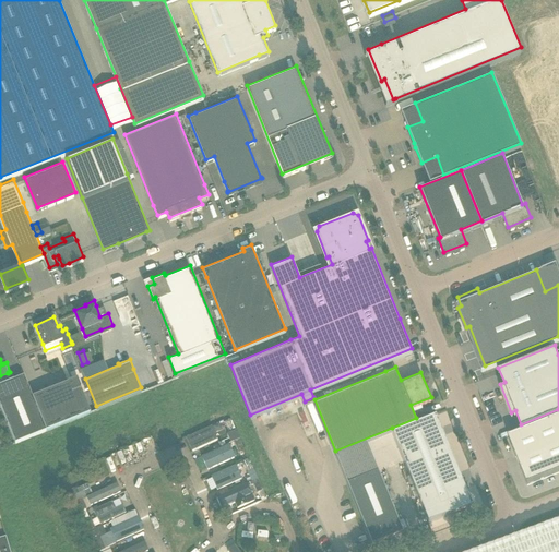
[(0,402),(15,439),(46,426),(32,392),(23,371),(13,375),(0,380),(0,402)]
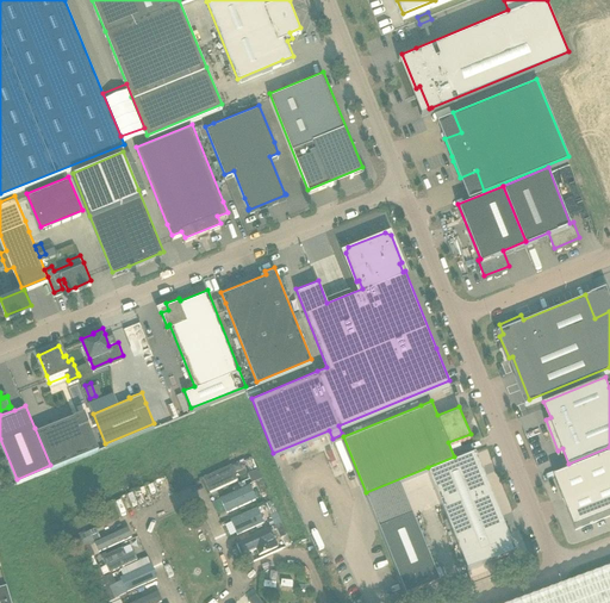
[(50,465),(98,446),(87,418),(88,418),(83,409),(74,412),(35,428),(50,465)]
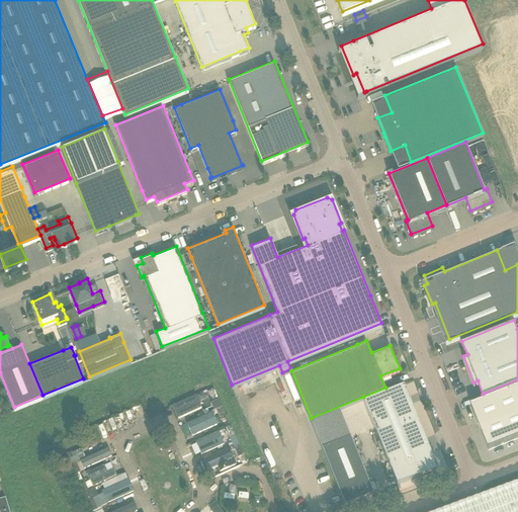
[(433,455),(403,380),(385,388),(363,397),(397,480),(416,472),(416,473),(437,463),(434,455),(433,455)]
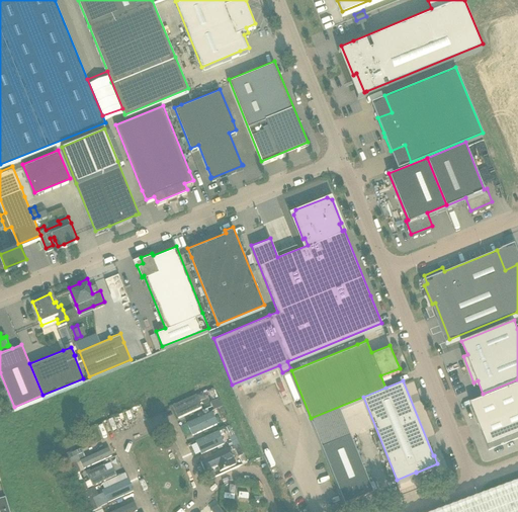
[(517,432),(517,381),(470,401),(489,445),(517,432)]
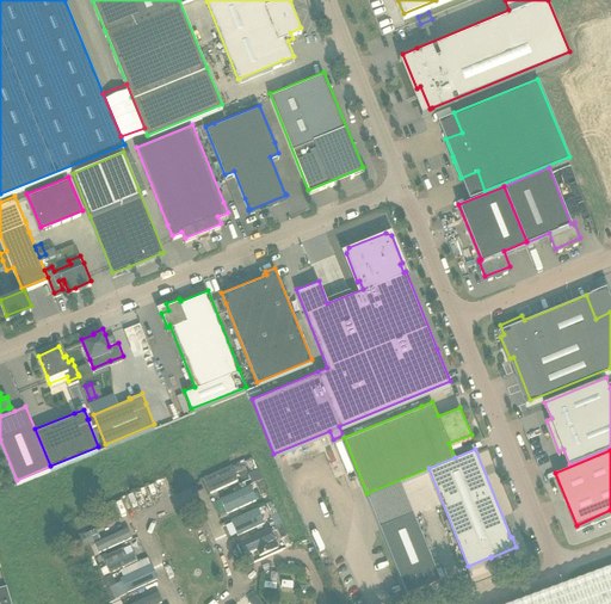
[(258,464),(252,454),(246,456),(251,468),(257,466),(258,464)]
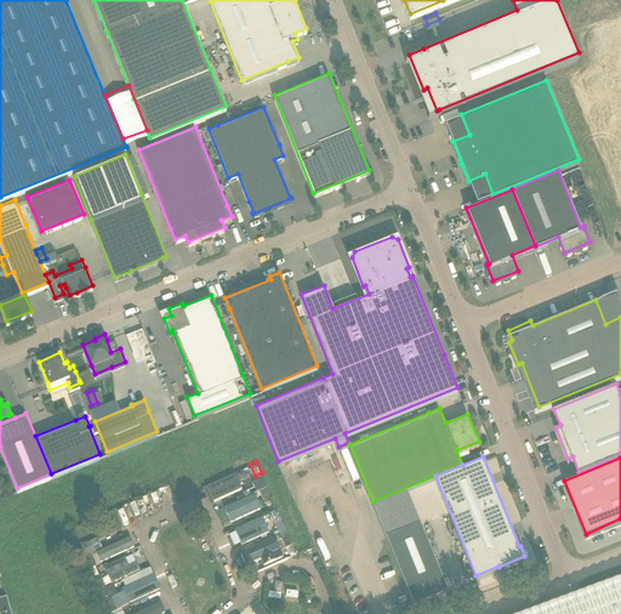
[(235,468),(205,479),(211,496),(241,485),(235,468)]
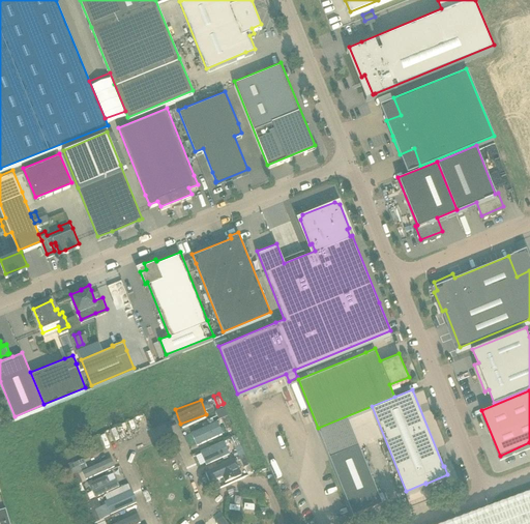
[(217,406),(213,408),(216,416),(226,412),(227,411),(224,403),(223,404),(217,406)]
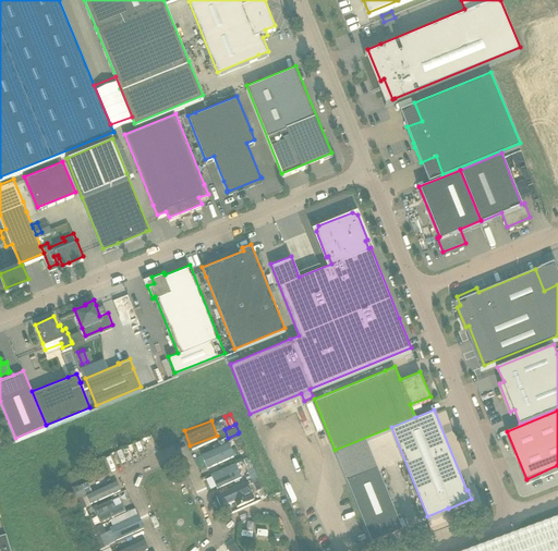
[(244,444),(239,435),(233,437),(239,448),(244,444)]
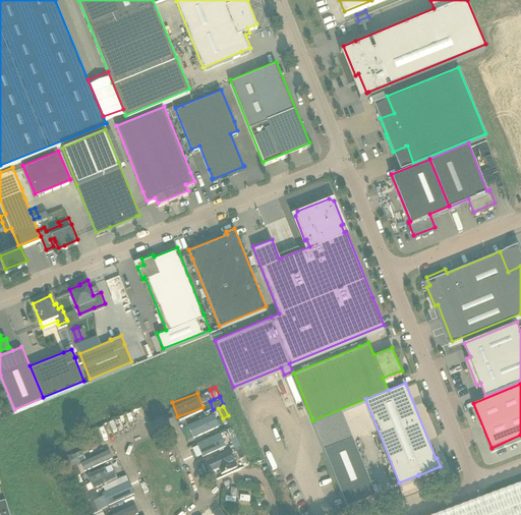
[(203,423),(206,428),(216,424),(214,418),(217,416),(215,410),(190,421),(193,427),(203,423)]
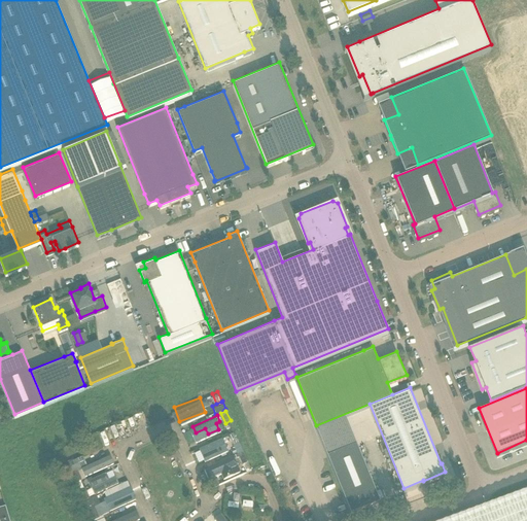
[(239,439),(235,428),(229,431),(234,442),(239,439)]
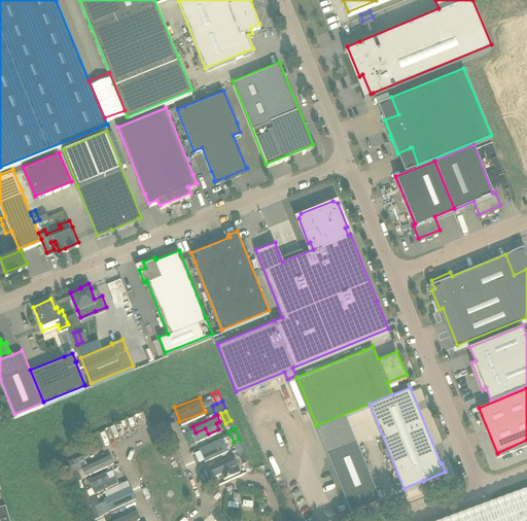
[(224,435),(201,446),(206,458),(230,448),(224,435)]
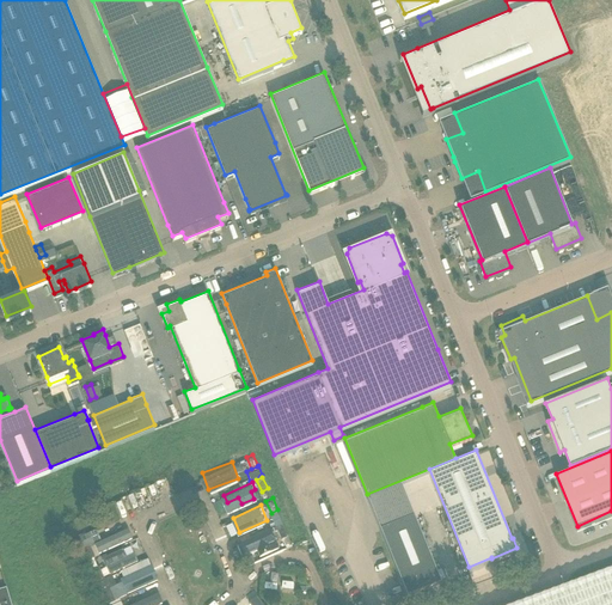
[(276,509),(271,513),(275,523),(281,519),(276,509)]
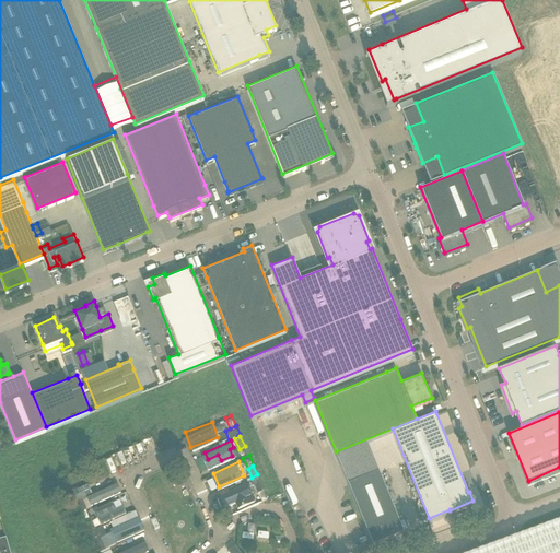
[(378,467),(347,480),(372,541),(403,529),(378,467)]
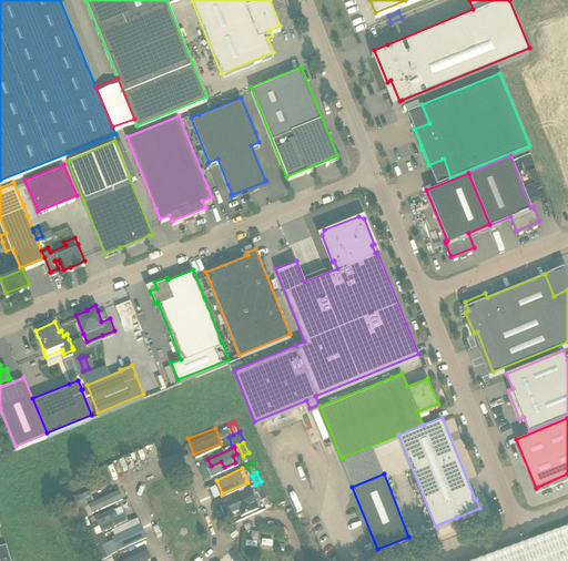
[(266,492),(262,481),(261,481),(255,485),(261,495),(266,492)]
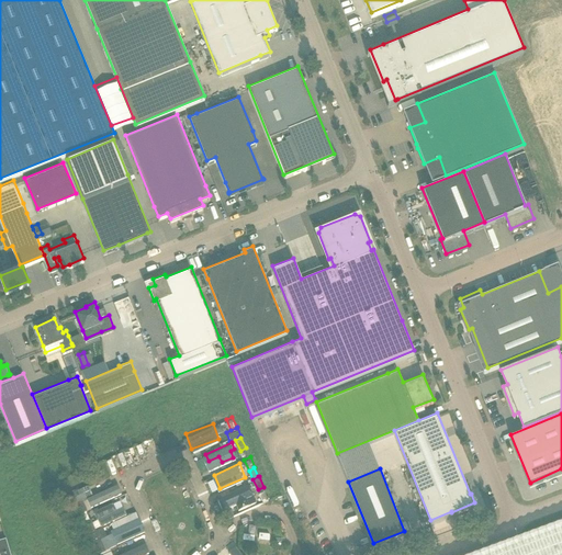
[(86,495),(90,503),(121,489),(117,480),(86,495)]
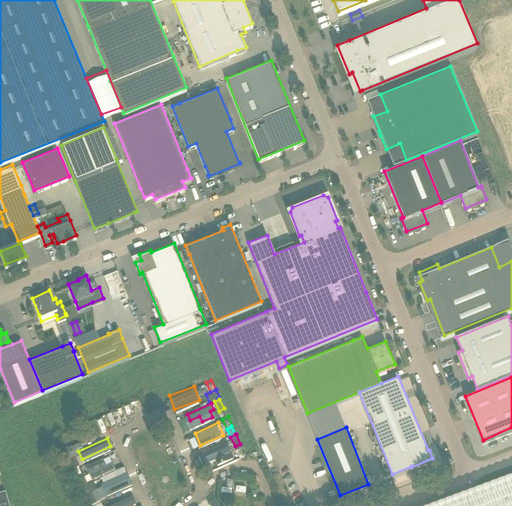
[(80,439),(65,446),(68,453),(73,450),(74,452),(84,448),(80,439)]
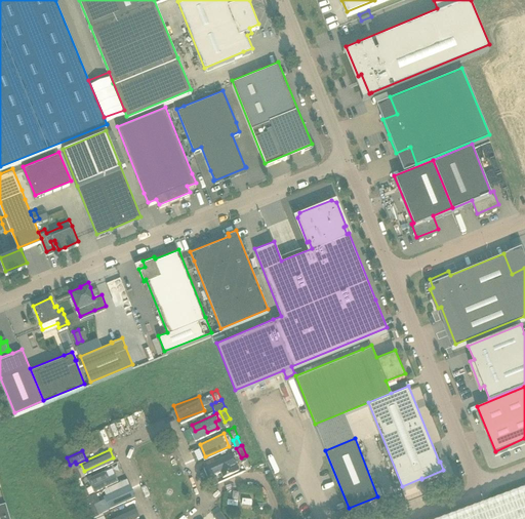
[(209,461),(213,470),(238,457),(234,450),(209,461)]
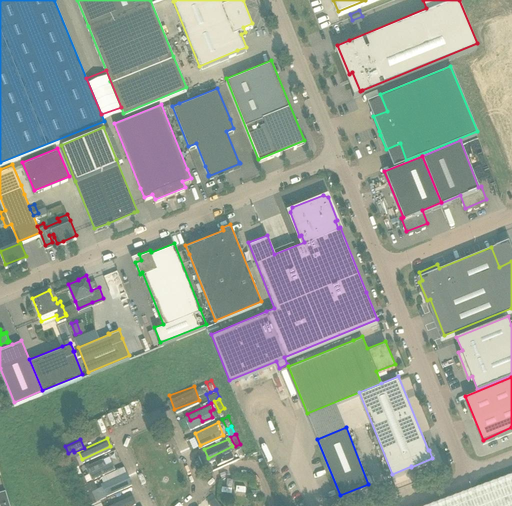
[(78,460),(73,450),(68,453),(73,463),(77,460),(78,460)]
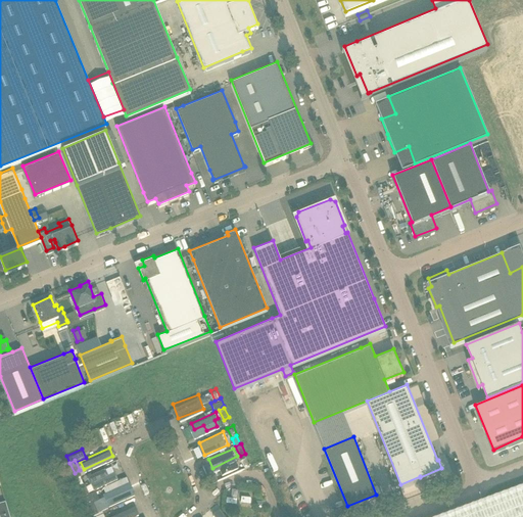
[(93,486),(116,476),(114,470),(108,473),(105,466),(88,473),(93,486)]
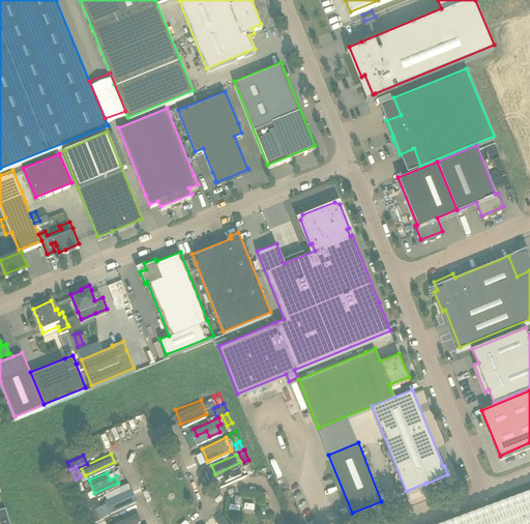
[(80,476),(76,479),(80,488),(84,486),(81,478),(80,476)]
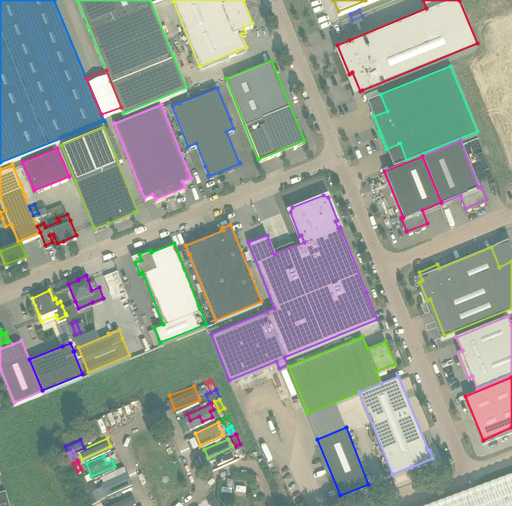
[(86,479),(82,469),(81,469),(77,471),(81,481),(86,479)]
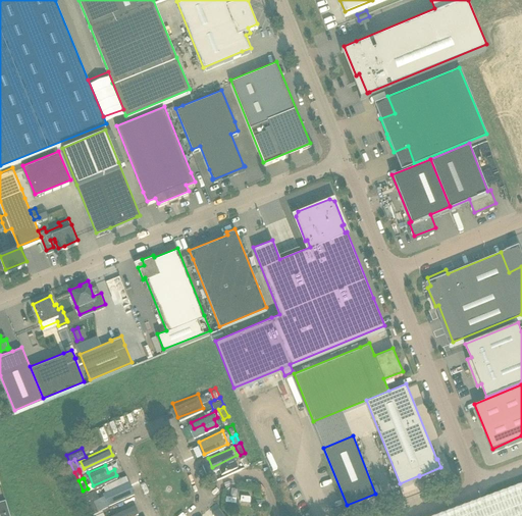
[(103,491),(109,503),(136,491),(131,478),(103,491)]
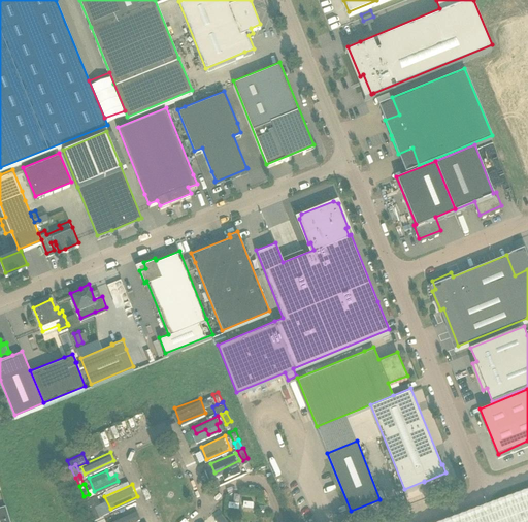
[(527,521),(527,488),(436,521),(527,521)]
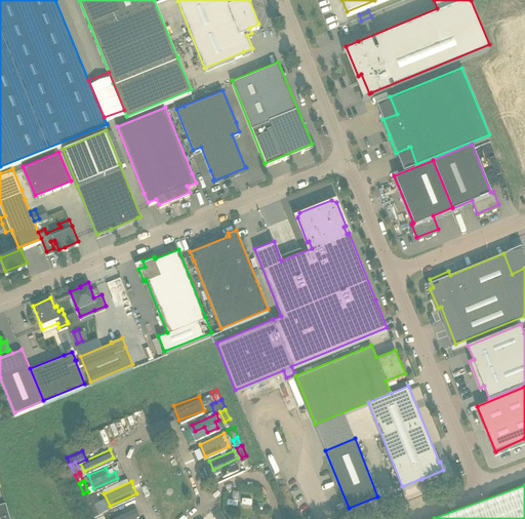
[(88,491),(83,493),(87,502),(92,500),(89,491),(88,491)]
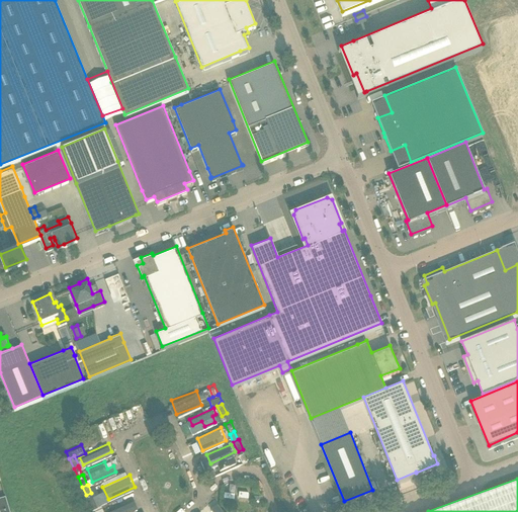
[(96,503),(91,493),(86,495),(91,505),(96,503)]
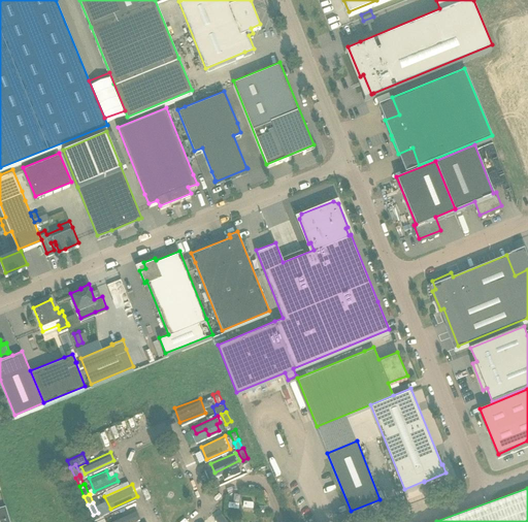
[(0,504),(0,521),(10,521),(5,503),(0,504)]
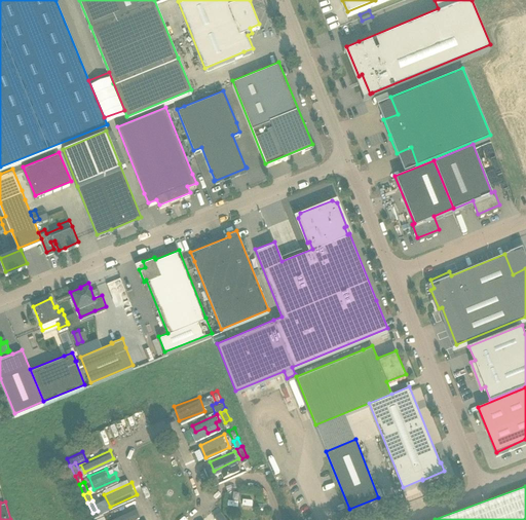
[(107,518),(107,519),(125,519),(140,513),(137,505),(107,518)]
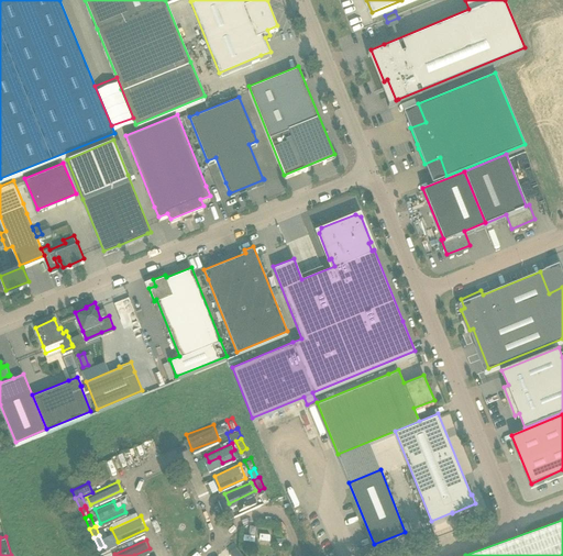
[(105,546),(99,548),(101,555),(107,555),(109,555),(113,554),(109,544),(105,546)]
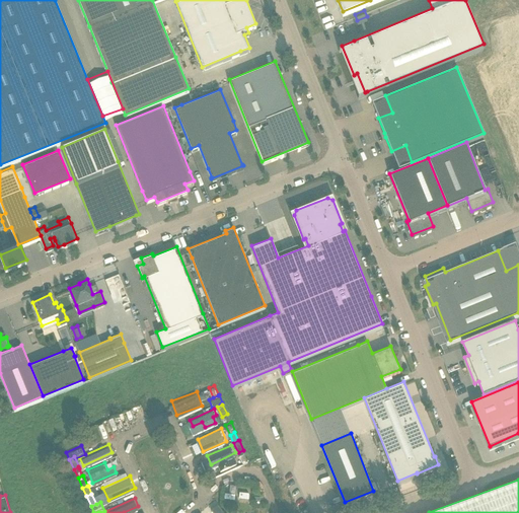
[(226,512),(217,502),(211,507),(215,512),(226,512)]
